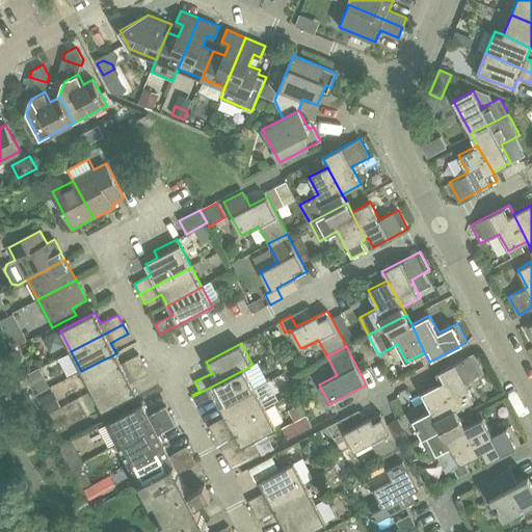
[(116,353),(81,371),(91,391),(143,364),(138,354),(122,364),(116,353)]
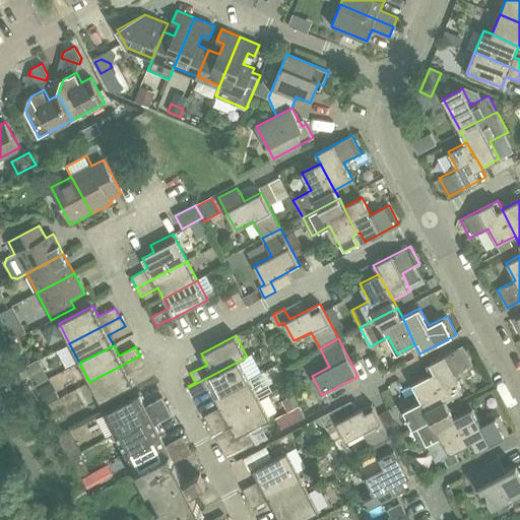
[(426,365),(431,374),(446,400),(463,390),(454,374),(472,364),(463,345),(426,365)]
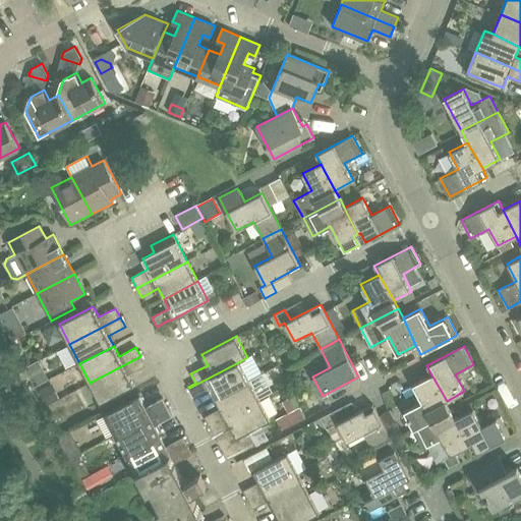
[(140,356),(90,383),(101,403),(134,386),(128,374),(146,365),(140,356)]
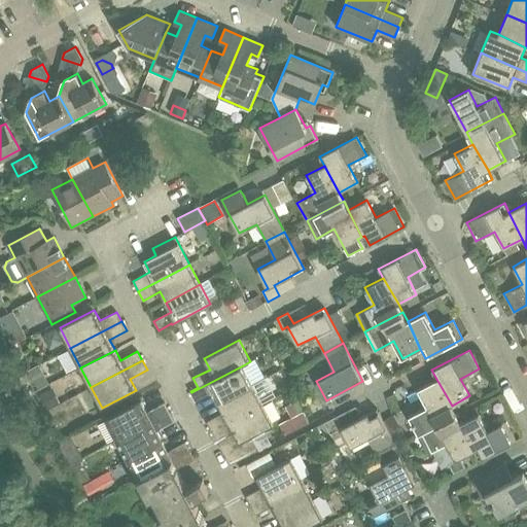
[(243,365),(191,392),(196,400),(213,392),(218,401),(252,383),(243,365)]
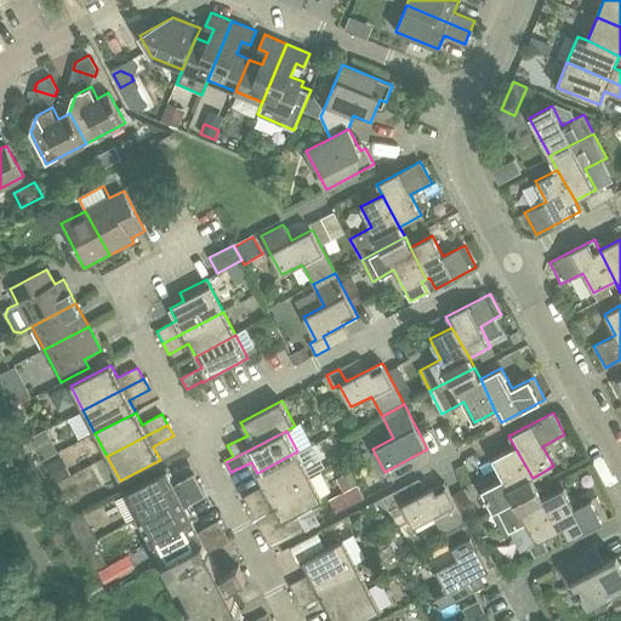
[(533,478),(514,446),(493,459),(503,479),(482,490),(494,512),(537,489),(533,478)]
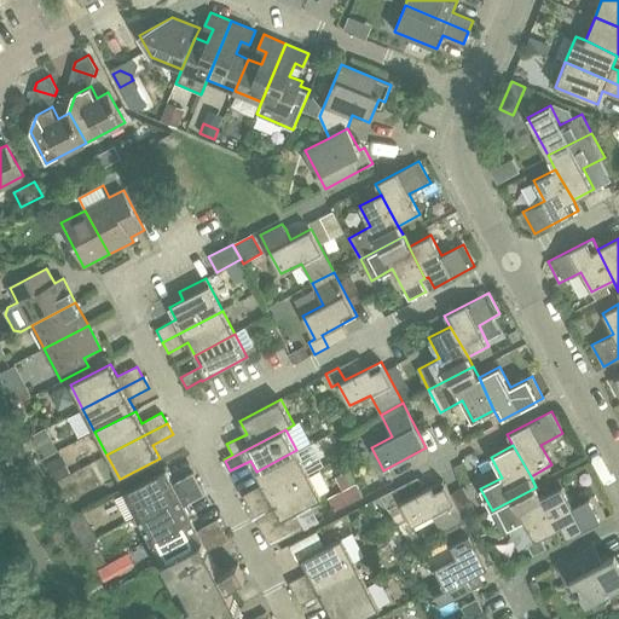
[(296,450),(256,472),(262,485),(243,495),(248,505),(308,474),(296,450)]
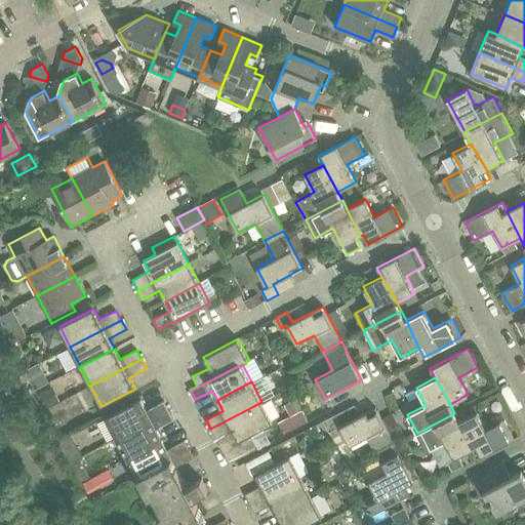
[(39,393),(47,408),(59,401),(51,386),(39,393)]
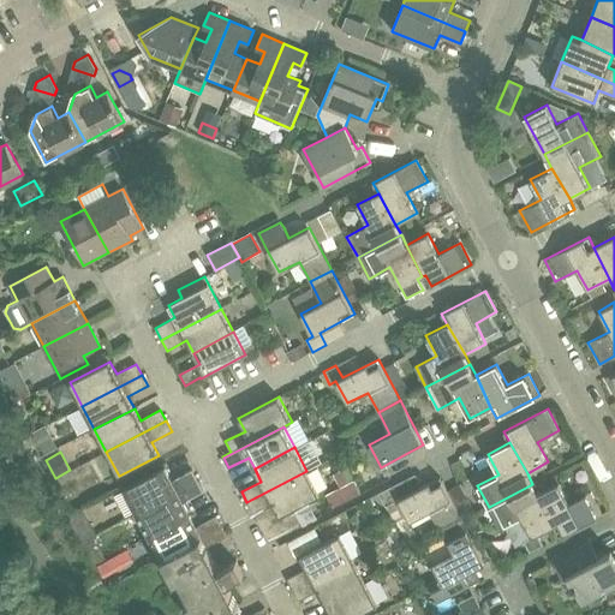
[(166,467),(125,489),(138,513),(198,481),(192,470),(172,481),(166,467)]
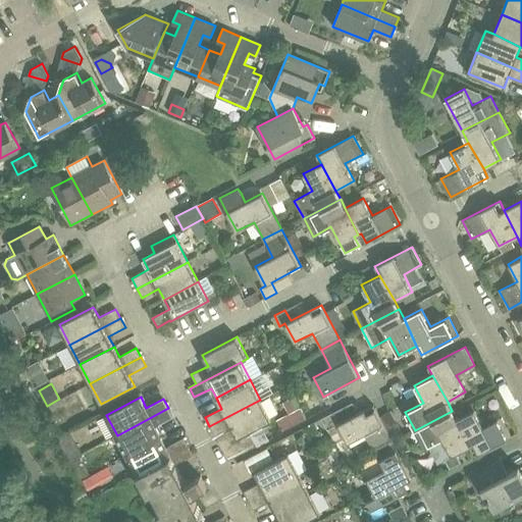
[(276,421),(282,432),(307,420),(306,419),(295,397),(282,403),(289,415),(276,421)]
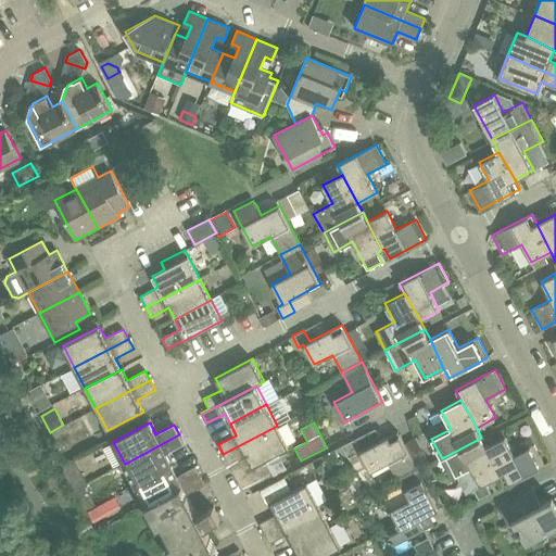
[(277,426),(223,454),(228,465),(229,464),(244,456),(247,455),(252,467),(251,467),(236,476),(243,491),(275,474),(266,459),(278,453),(289,447),(277,426)]
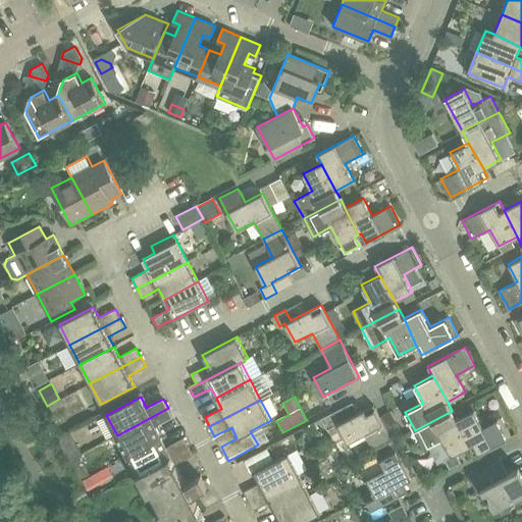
[(375,452),(394,442),(387,431),(374,405),(338,423),(348,442),(365,433),(375,452)]
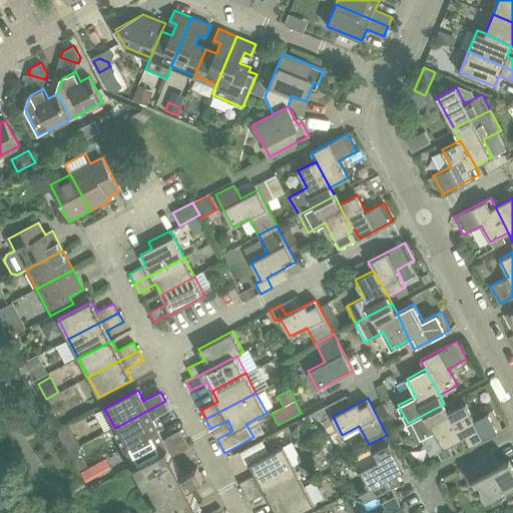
[(170,410),(165,401),(115,428),(125,446),(158,429),(153,419),(170,410)]
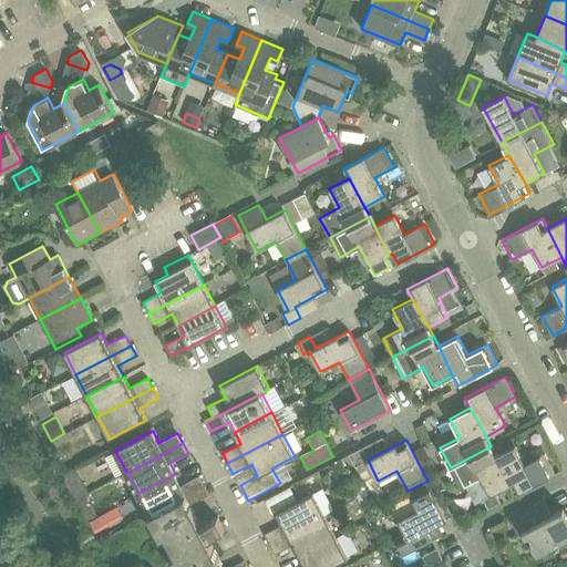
[(515,444),(496,455),(511,484),(515,494),(555,473),(545,453),(525,464),(515,444)]
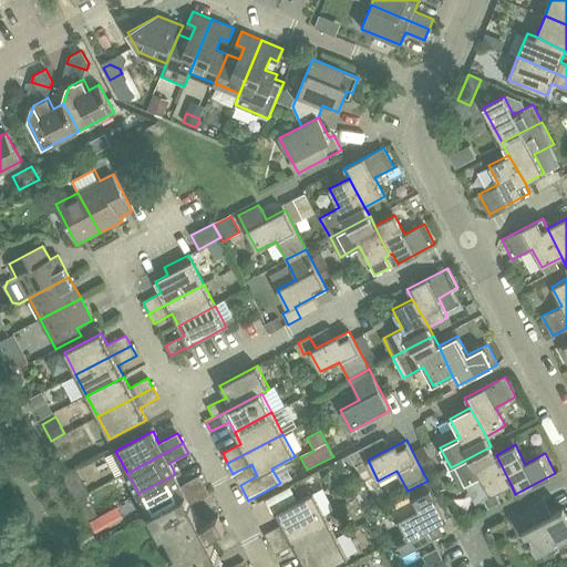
[(496,455),(491,446),(451,467),(461,487),(481,476),(491,495),(483,500),(487,508),(500,503),(495,493),(511,484),(496,455)]
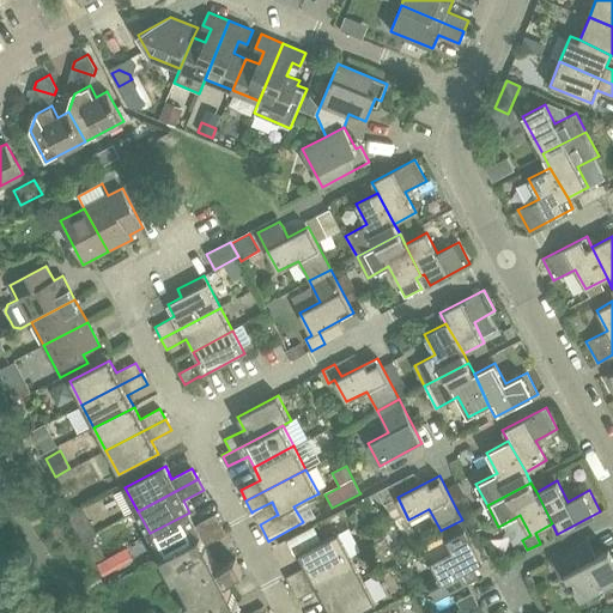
[(396,498),(389,485),(377,491),(384,504),(396,498)]
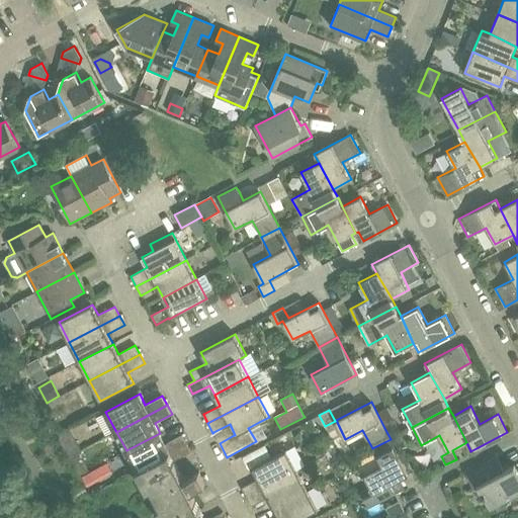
[(384,428),(391,439),(400,434),(394,423),(384,428)]
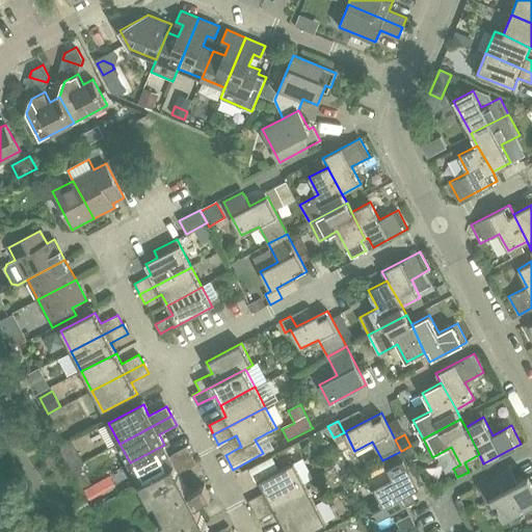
[(130,462),(140,482),(192,455),(187,447),(170,455),(164,445),(130,462)]
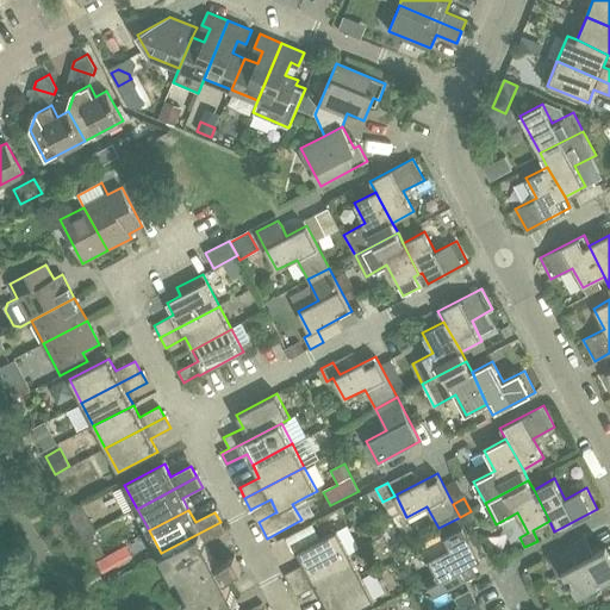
[(481,559),(460,517),(439,528),(449,548),(429,559),(436,573),(423,580),(434,598),(474,577),(468,566),(481,559)]
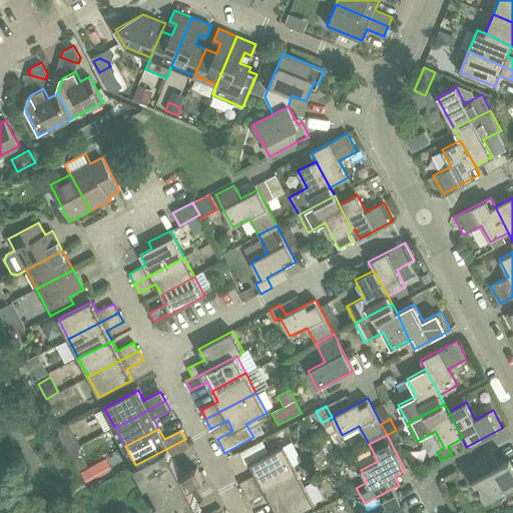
[(64,443),(68,450),(72,448),(73,448),(74,447),(70,439),(68,440),(64,443)]
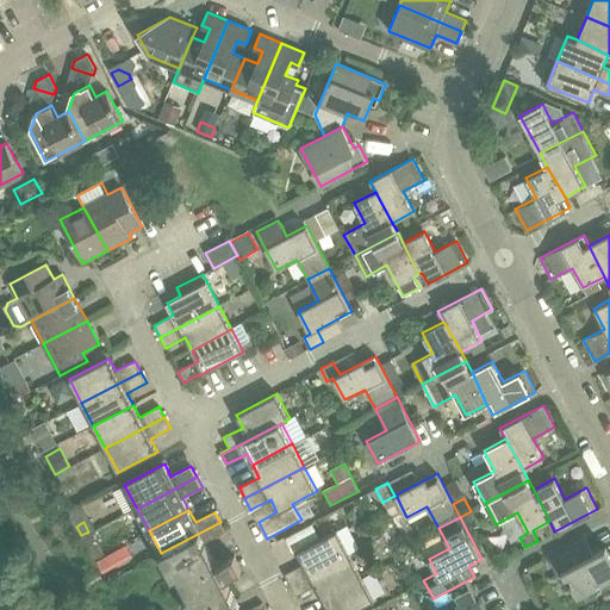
[(190,609),(219,609),(237,602),(225,579),(242,570),(235,556),(218,565),(206,542),(225,533),(221,522),(161,553),(174,578),(179,574),(190,595),(185,598),(190,609)]
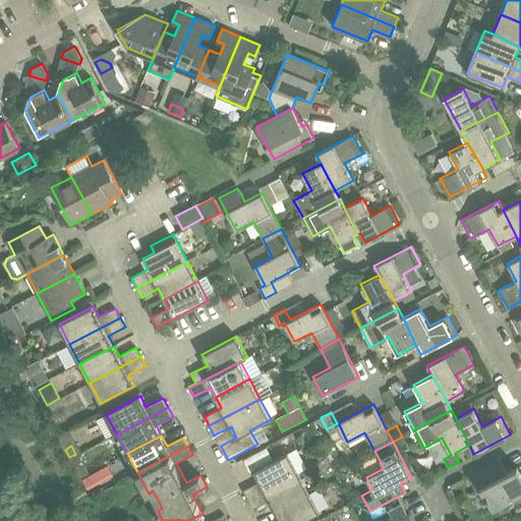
[(248,501),(299,473),(288,453),(254,470),(259,481),(243,490),(248,501)]
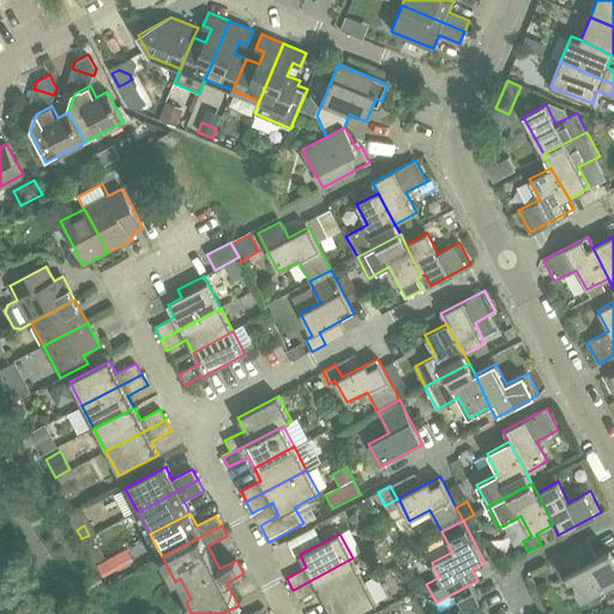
[(589,541),(552,560),(561,578),(566,575),(581,602),(613,584),(613,558),(611,551),(597,557),(589,541)]
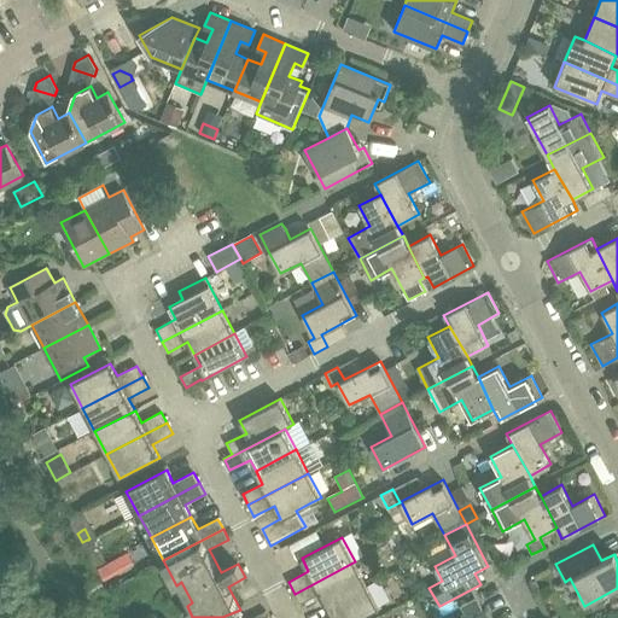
[(104,581),(117,573),(110,561),(98,569),(104,581)]
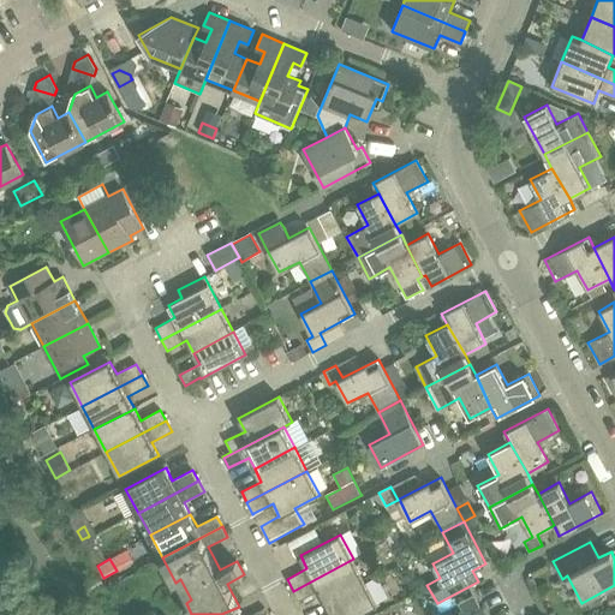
[(318,590),(324,602),(364,580),(353,559),(293,591),(298,601),(318,590)]
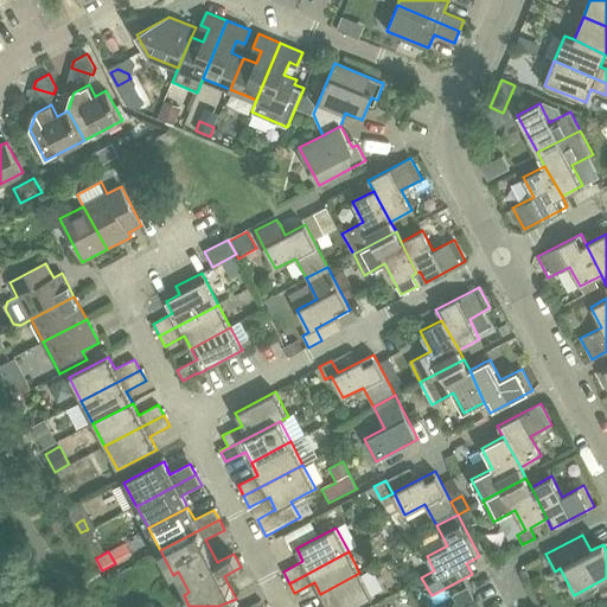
[(353,606),(372,598),(359,573),(320,594),(326,606),(324,606),(353,606)]
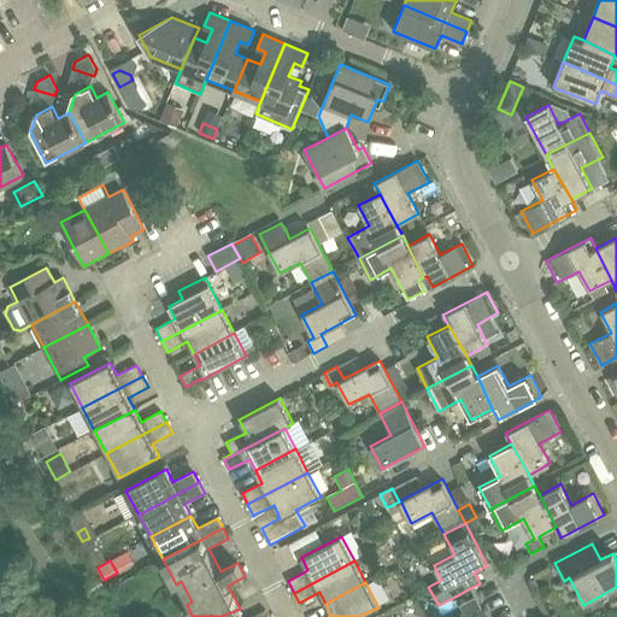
[(482,609),(471,589),(456,597),(465,616),(482,609)]
